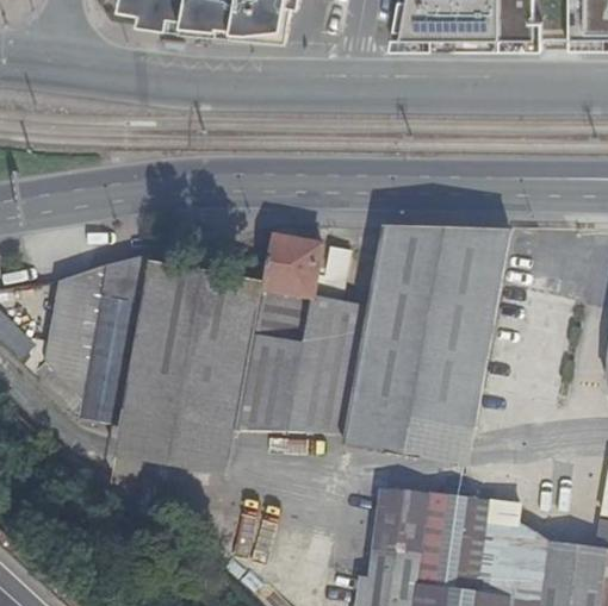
[(119,0),(119,1),(291,32),(296,0),(119,0)]
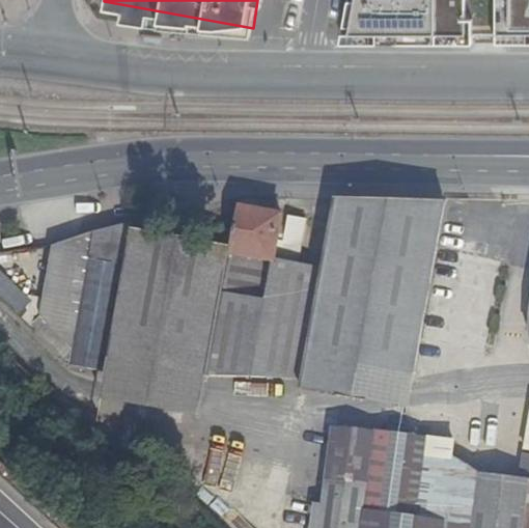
[(349,0),(344,29),(528,32),(528,0),(349,0)]
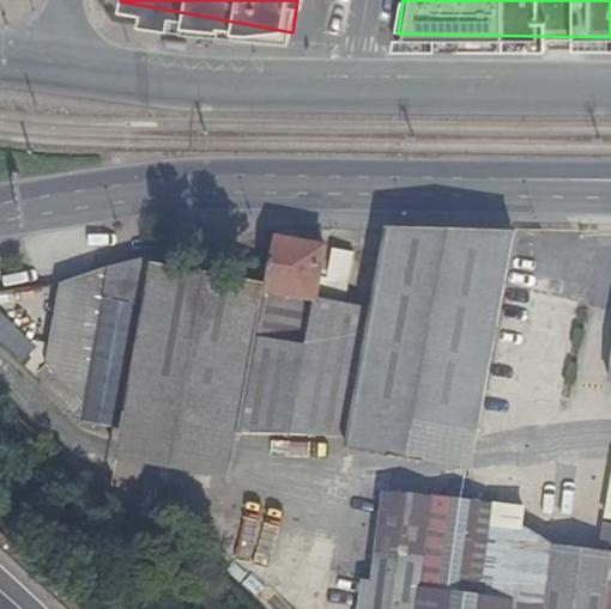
[(501,292),(513,227),(383,226),(369,306),(346,433),(475,434),(501,292)]
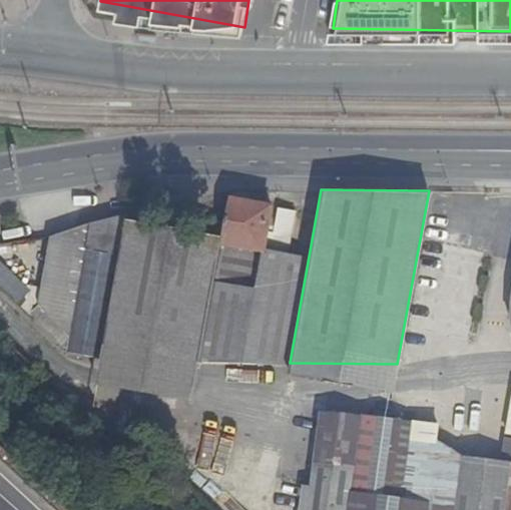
[(271,205),(228,197),(220,236),(198,361),(201,361),(246,362),(278,363),(290,363),(309,257),(286,252),(294,209),(278,206),(275,222),(267,221),(271,205)]
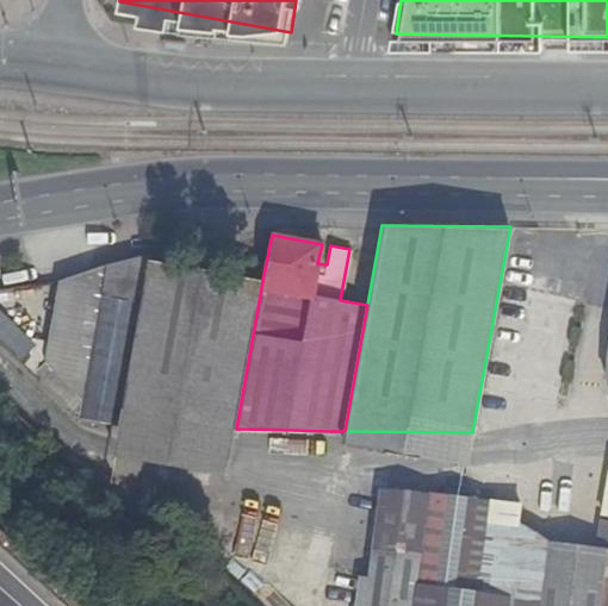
[(103,264),(87,354),(130,361),(149,251),(104,262),(103,264)]
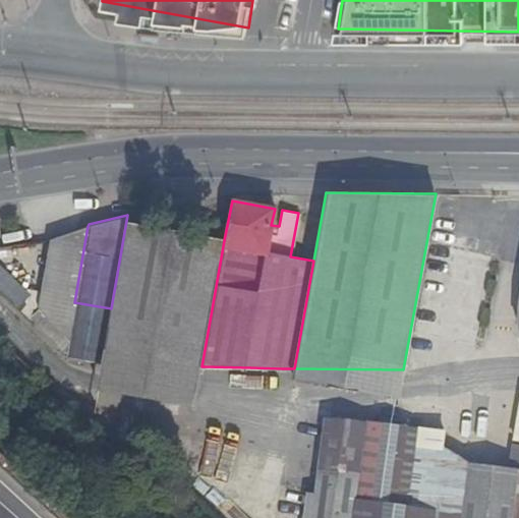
[(224,240),(127,223),(102,363),(100,373),(199,376),(202,366),(224,240)]
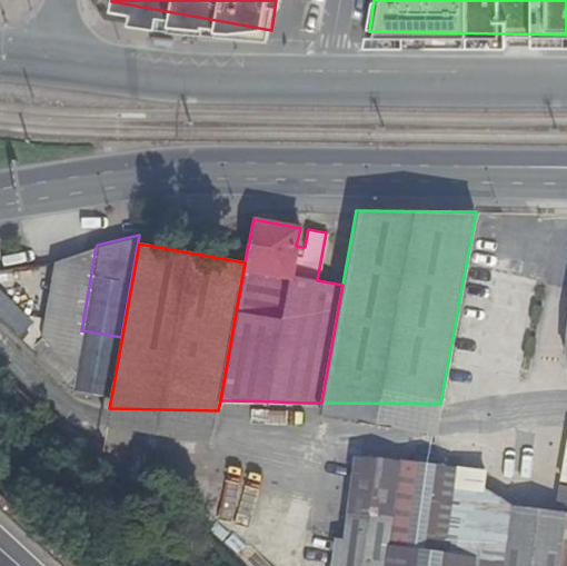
[(81,330),(96,247),(89,249),(53,261),(41,336),(75,373),(81,330)]
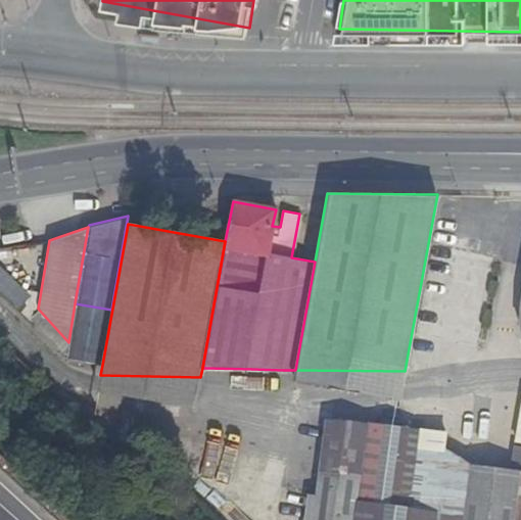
[(0,287),(16,306),(31,293),(0,260),(0,287)]
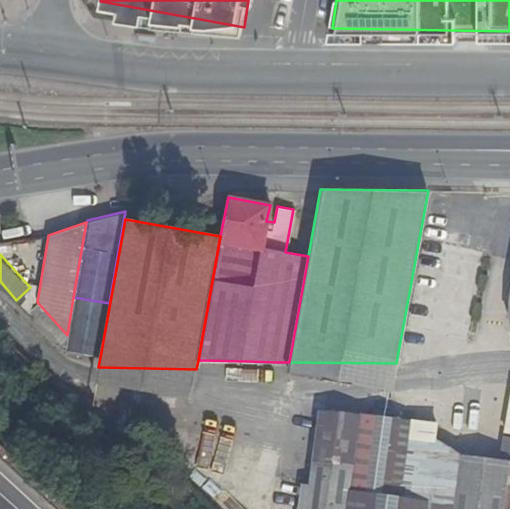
[(394,372),(396,363),(289,362),(288,372),(394,372)]
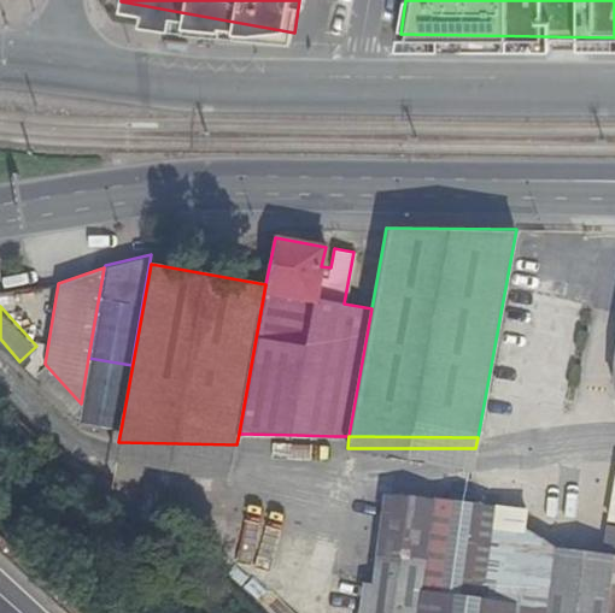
[(413,612),(417,584),(429,496),(385,490),(376,560),(368,612),(413,612)]
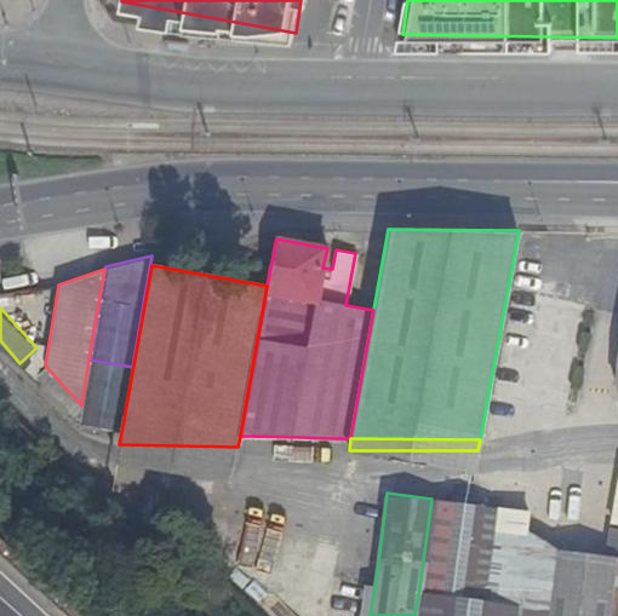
[(435,499),(423,589),(484,598),(491,541),(493,523),(496,506),(435,498),(435,499)]
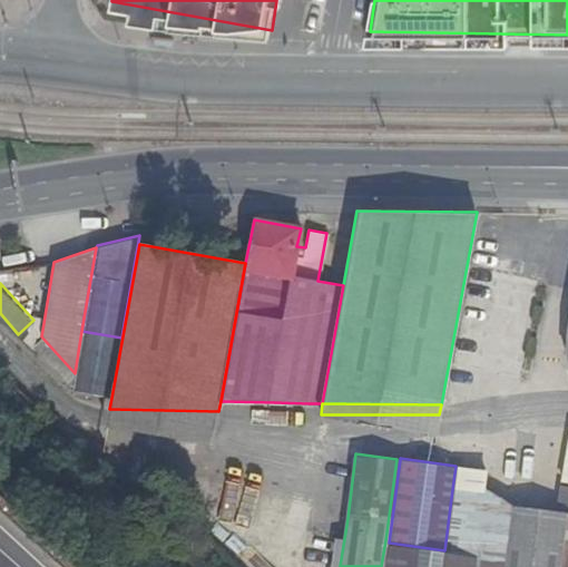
[(385,566),(389,545),(389,543),(400,459),(397,459),(385,540),(381,566),(385,566)]
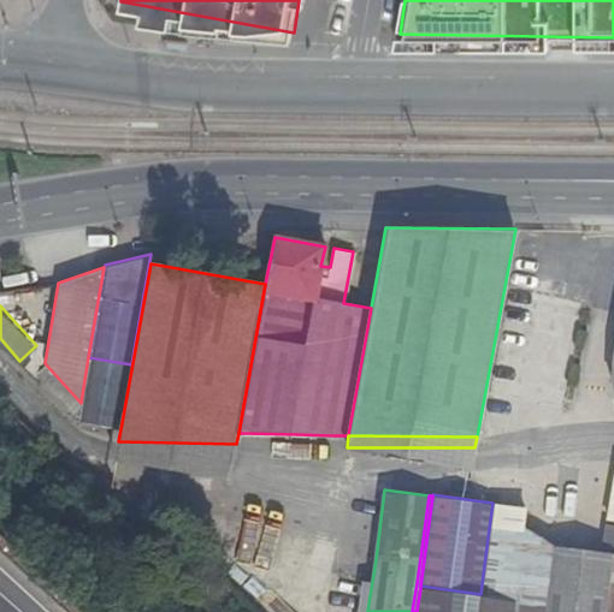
[(490,520),(488,538),(556,547),(558,529),(523,523),(490,520)]
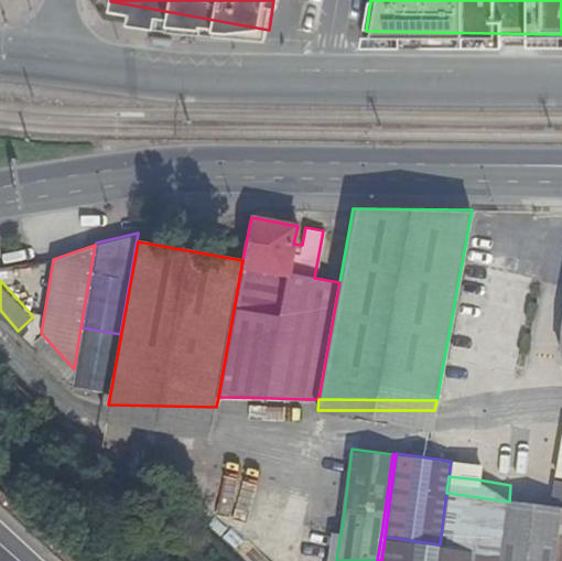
[(561,560),(561,557),(561,508),(558,508),(509,502),(446,493),(440,545),(385,537),(385,539),(438,546),(472,550),(471,560),(561,560)]
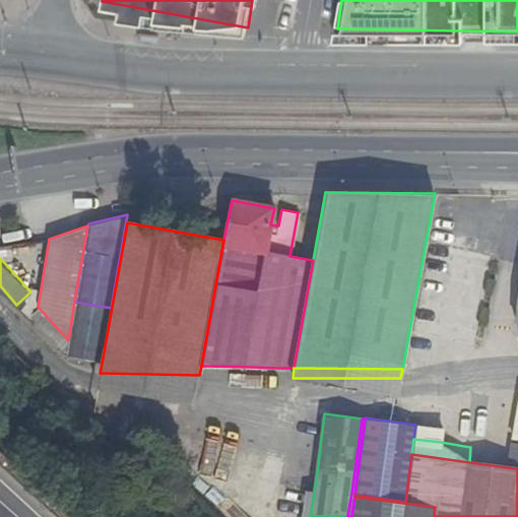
[(434,516),(435,507),(403,503),(354,497),(351,516),(434,516)]
